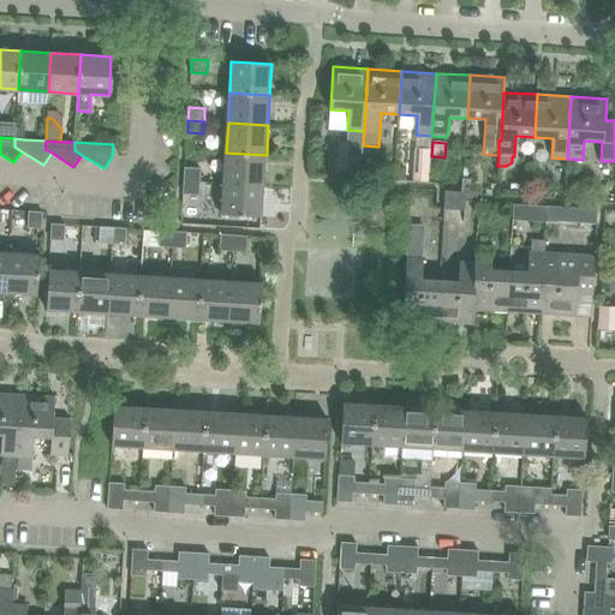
[(413,149),(412,181),(428,183),(430,150),(413,149)]
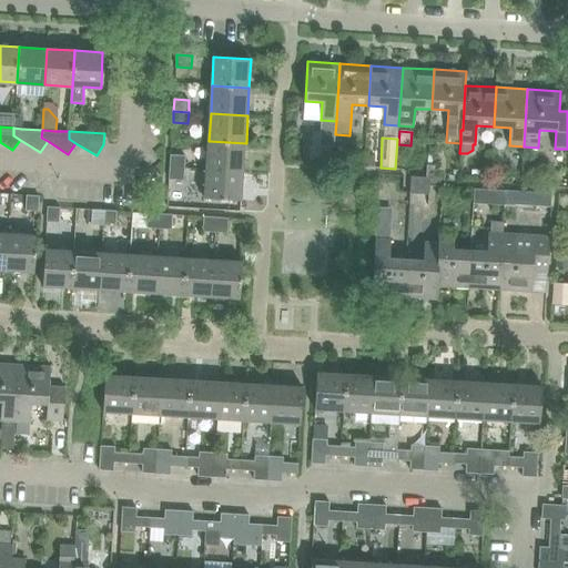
[(209,141),(208,169),(244,171),(246,143),(209,141)]
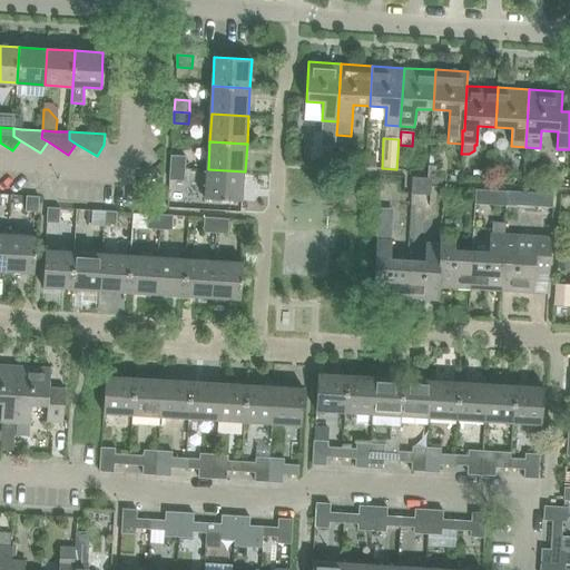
[(172,156),(170,168),(186,168),(186,156),(172,156)]
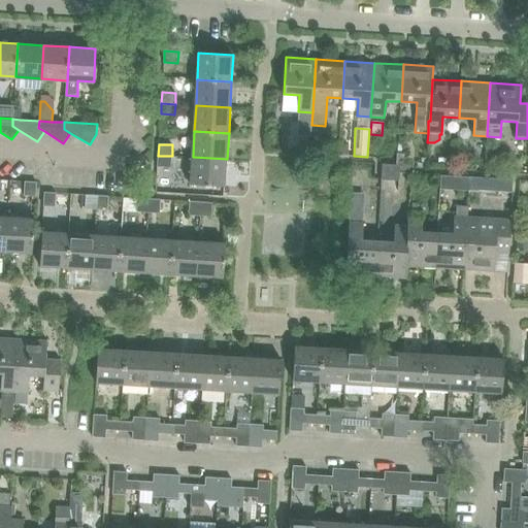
[(293,144),(293,153),(307,154),(308,145),(293,144)]
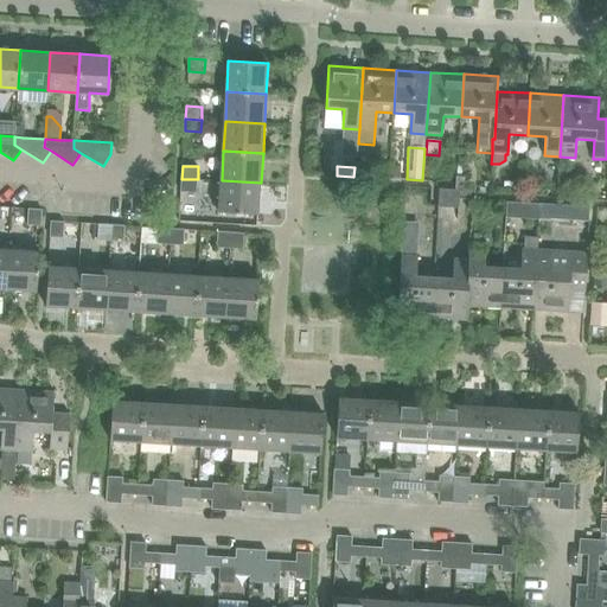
[(198,179),(181,179),(181,191),(197,191),(198,179)]
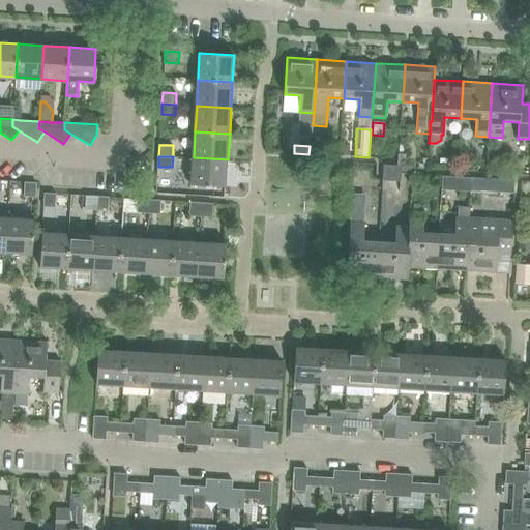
[(228,159),(194,157),(193,184),(227,186),(228,159)]
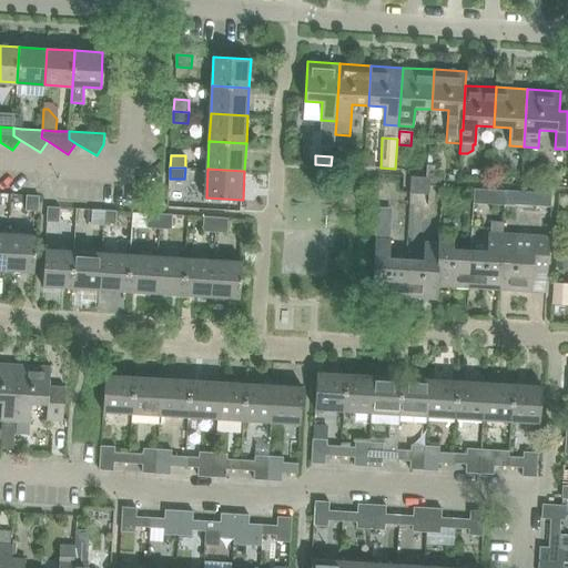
[(411,176),(411,190),(411,193),(428,194),(429,185),(429,176),(411,176)]
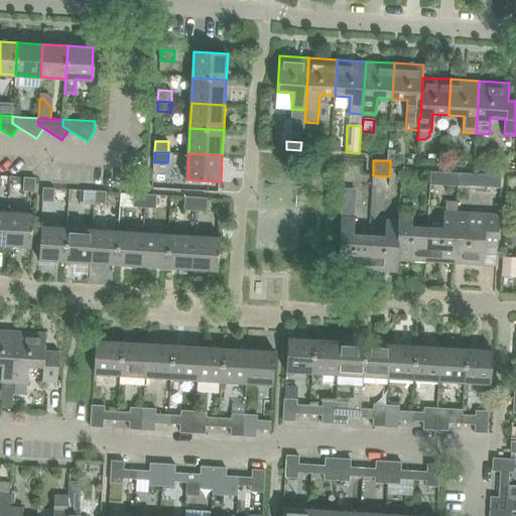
[(446,172),(445,186),(458,186),(459,173),(446,172)]
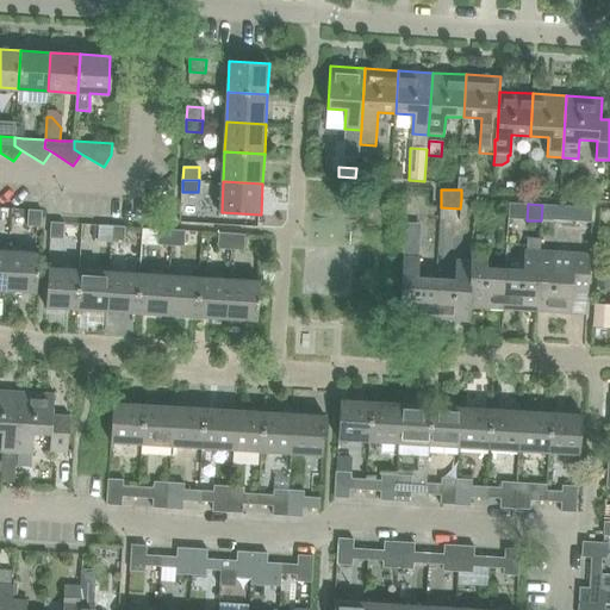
[(577,206),(576,222),(590,223),(591,207),(577,206)]
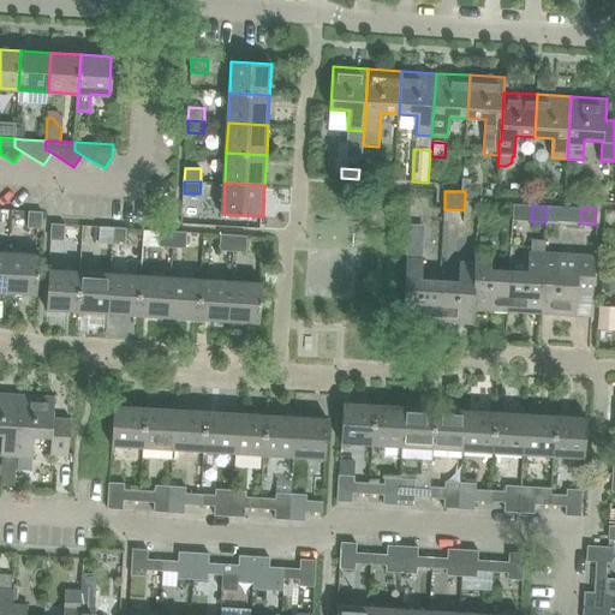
[(43,212),(30,212),(29,227),(42,227),(43,212)]
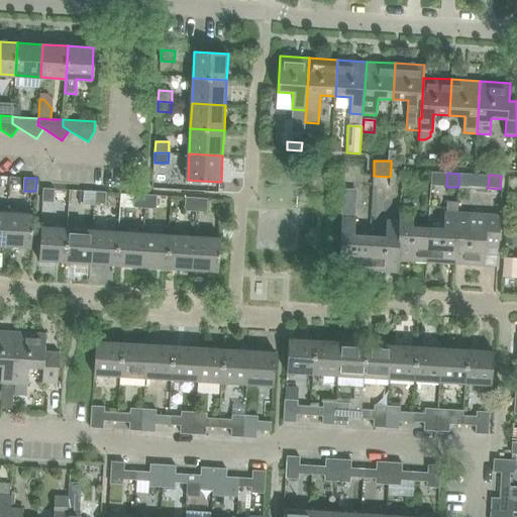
[(43,188),(43,201),(55,202),(56,189),(43,188)]
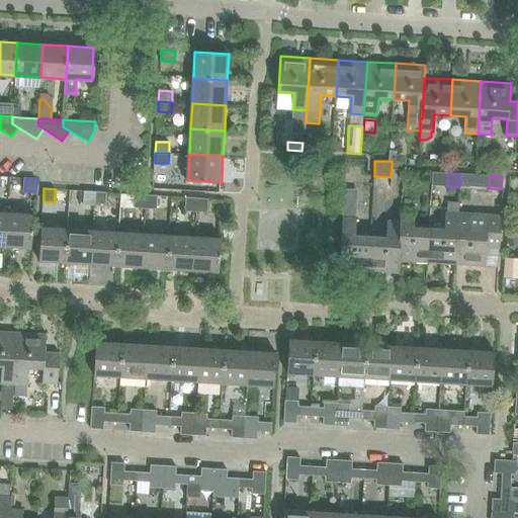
[(84,204),(95,204),(96,191),(85,191),(84,204)]
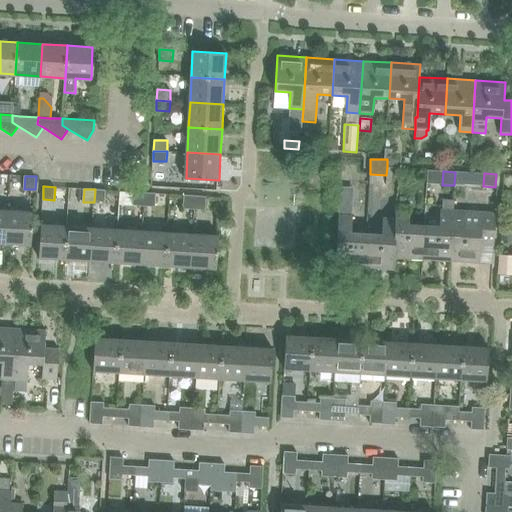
[(95,189),(94,202),(105,203),(106,190),(95,189)]
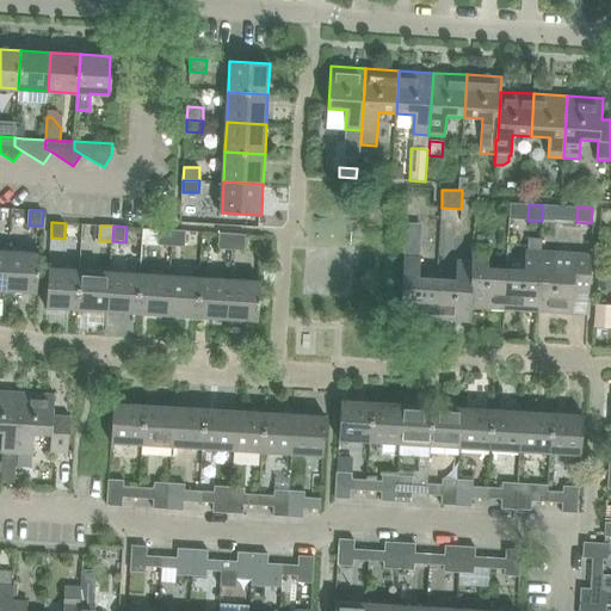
[(159,245),(172,245),(173,230),(160,229),(159,245)]
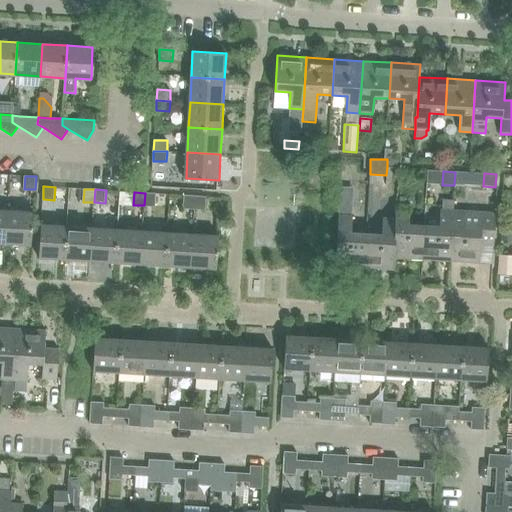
[(145,193),(144,205),(155,206),(156,193),(145,193)]
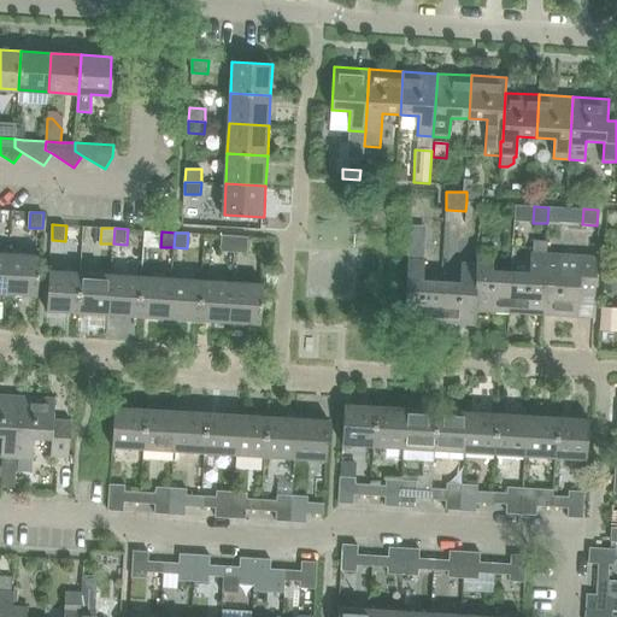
[(222,251),(235,251),(236,236),(223,235),(222,251)]
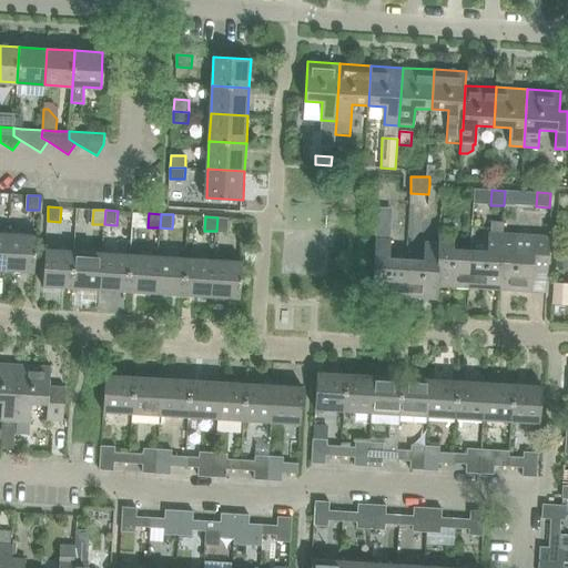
[(217,217),(216,231),(229,232),(230,217),(217,217)]
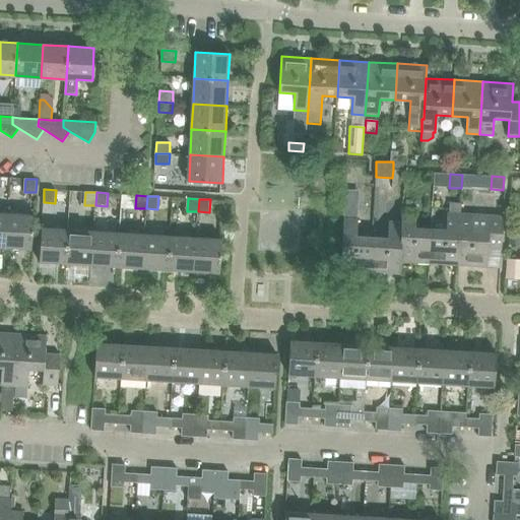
[(431,229),(428,264),(457,266),(459,229),(460,212),(461,203),(450,202),(450,212),(447,212),(447,222),(431,221),(431,228),(431,229)]
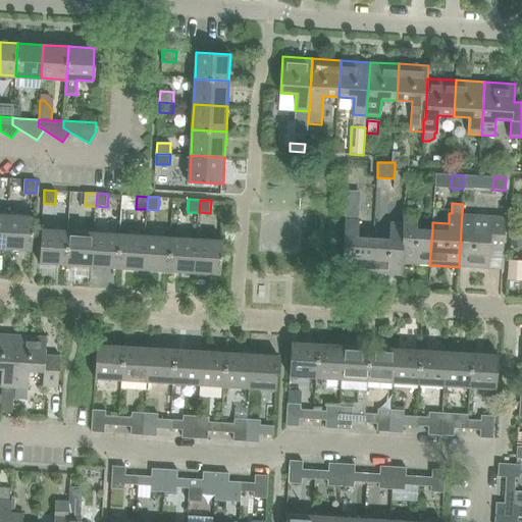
[(346,209),(346,218),(359,219),(360,210),(346,209)]
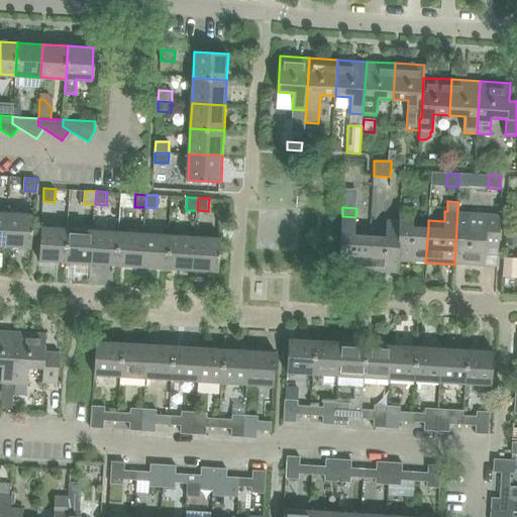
[(400,208),(400,220),(397,261),(398,261),(425,263),(428,226),(413,225),(413,209),(400,208)]
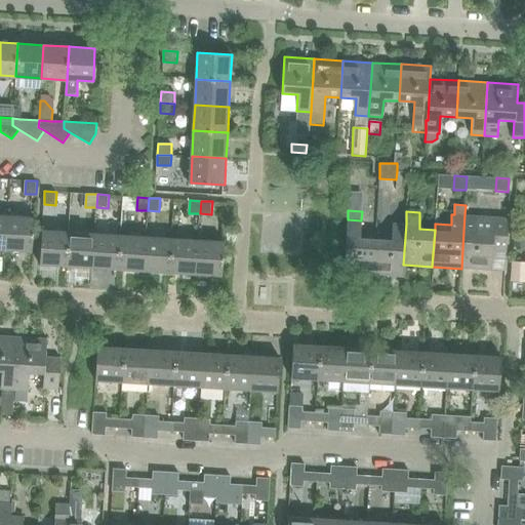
[(463,231),(461,269),(491,270),(492,251),(493,234),(489,234),(490,217),(490,216),(478,215),(465,214),(463,231)]
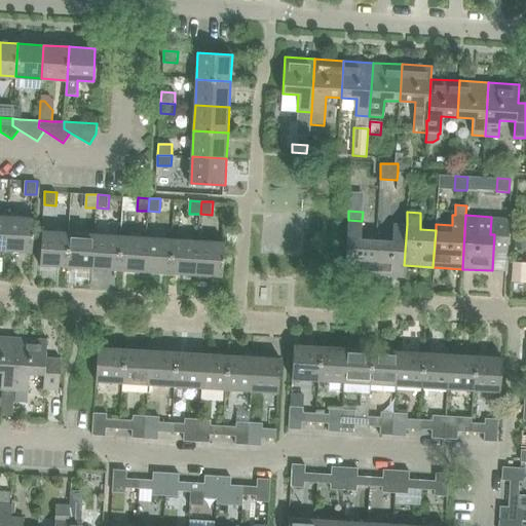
[(8,217),(6,251),(32,253),(35,218),(8,217)]
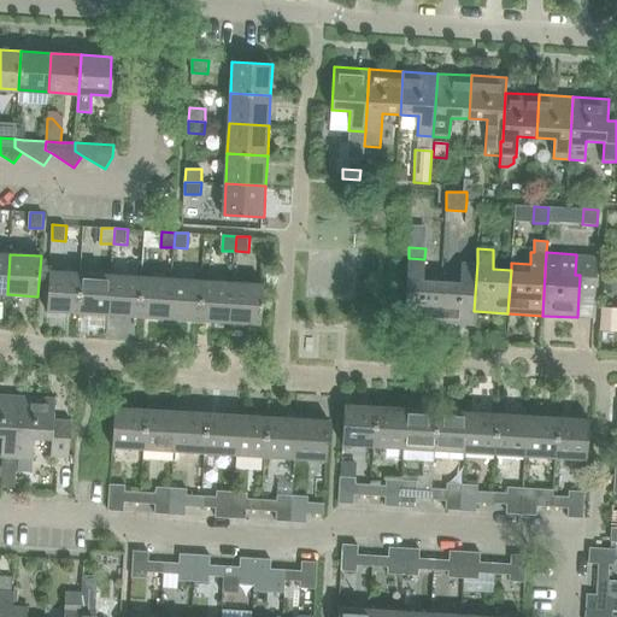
[(576,256),(575,275),(580,275),(579,295),(593,297),(595,271),(597,257),(576,256)]
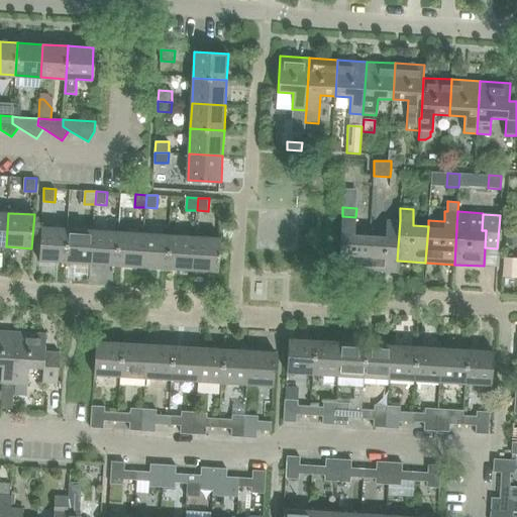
[(339,270),(368,271),(370,235),(354,234),(355,217),(342,216),(339,270)]
